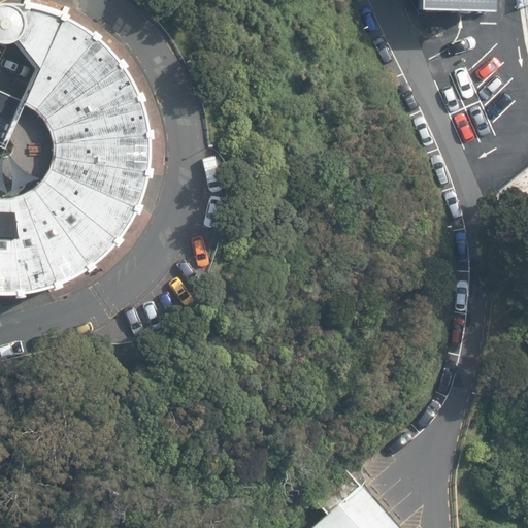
[(494,10),(494,0),(420,0),(421,9),(490,10),(494,10)]
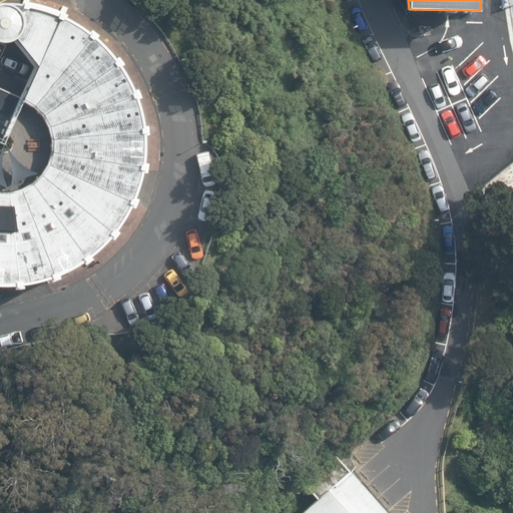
[(63,15),(45,8),(27,4),(15,3),(4,3),(0,3),(0,41),(1,42),(6,43),(9,43),(12,42),(14,41),(34,67),(19,98),(19,99),(24,102),(33,107),(38,112),(43,120),(47,129),(49,139),(50,147),(49,157),(45,167),(40,175),(32,182),(22,188),(9,191),(0,191),(0,285),(10,286),(32,283),(48,279),(66,272),(80,264),(93,255),(102,247),(114,236),(126,218),(135,201),(141,183),(145,165),(146,146),(145,130),(142,110),(137,93),(128,75),(119,61),(106,45),(94,34),(78,23),(63,15)]
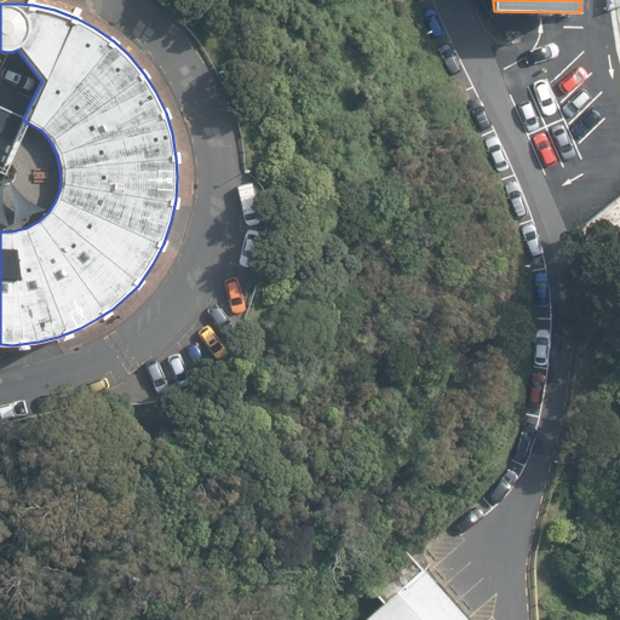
[(0,173),(4,176),(29,124),(23,120),(23,119),(0,107),(0,173)]
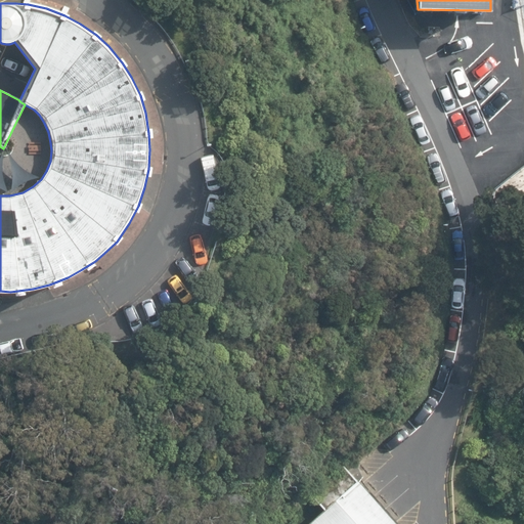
[(0,195),(9,195),(23,192),(33,186),(41,179),(46,171),(50,161),(51,150),(50,142),(48,132),(44,123),(39,115),(34,110),(25,104),(3,148),(0,146),(0,195)]
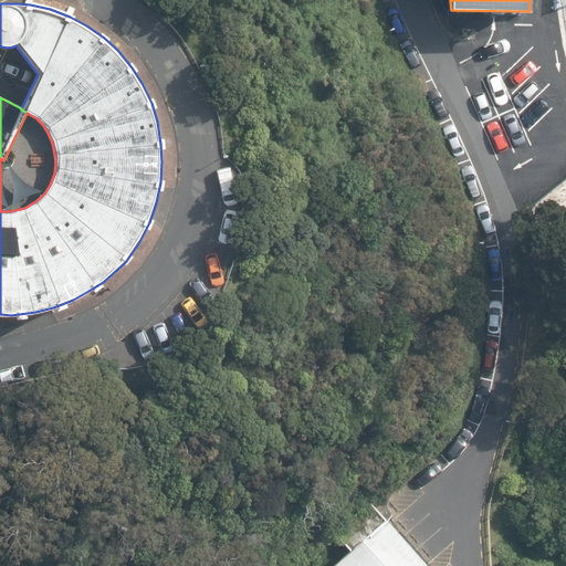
[(430,565),(370,501),(334,532),(350,551),(332,565),(430,565)]
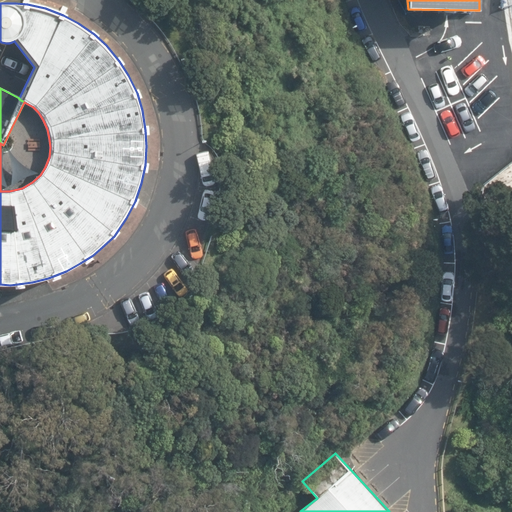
All buildings are outlined.
